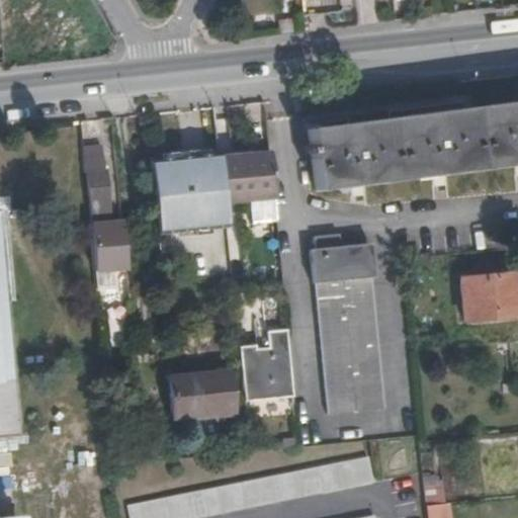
[(24,0),(30,9),(48,0),(24,0)]
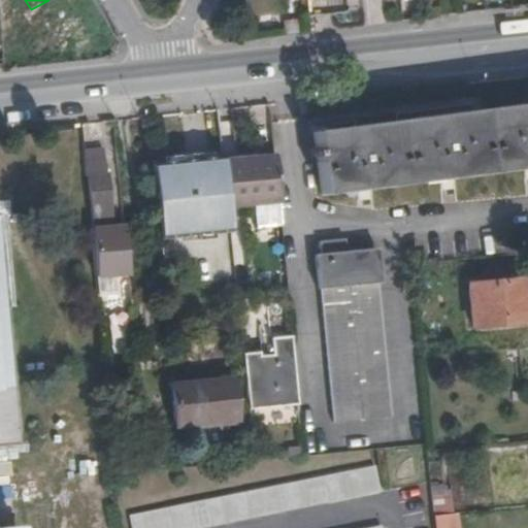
[(300,0),(301,11),(341,7),(340,0),(300,0)]
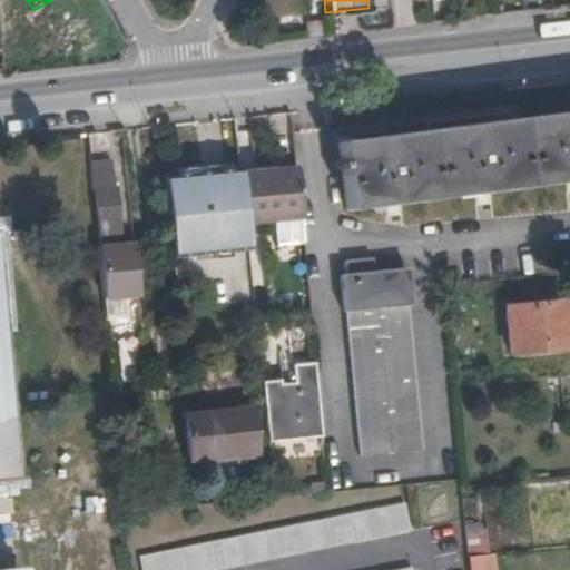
[(569,111),(340,141),(346,208),(362,208),(362,203),(421,195),(422,199),(453,196),(454,190),(511,184),(512,189),(541,185),(541,179),(569,175),(569,111)]
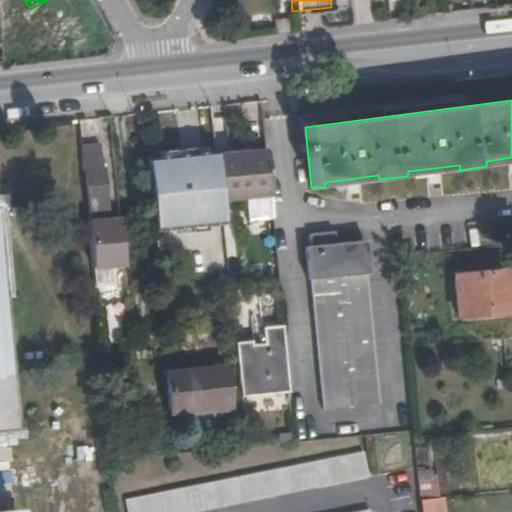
[(243,151),(216,154),(220,197),(243,195),(270,192),(265,146),(244,149),(243,151)]
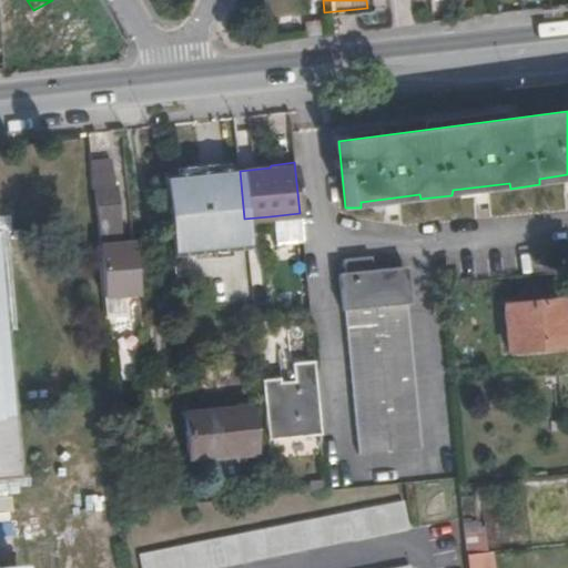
[(111,169),(90,171),(92,190),(95,189),(102,244),(97,245),(103,314),(123,312),(122,293),(138,292),(133,242),(120,242),(115,190),(113,190),(111,169)]
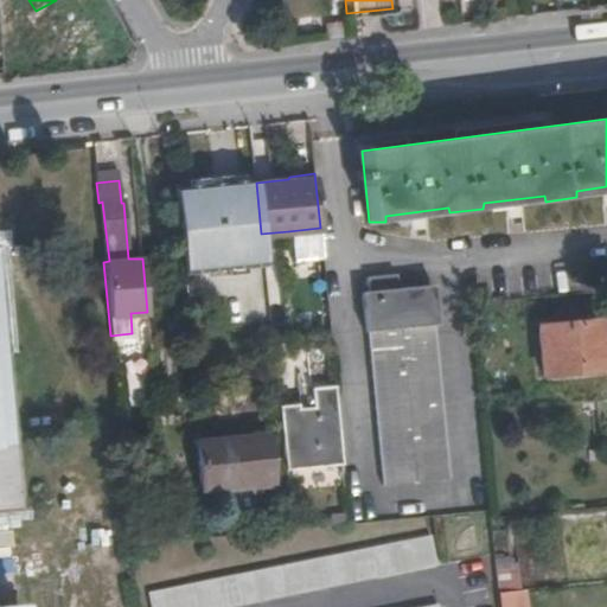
[(255,180),(173,190),(181,274),(264,262),(261,234),(256,183),(255,180)]
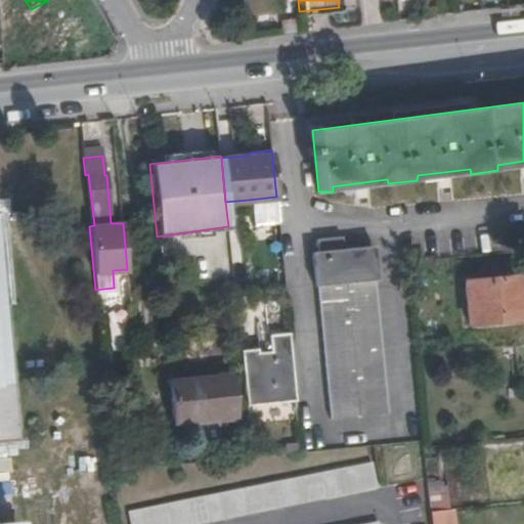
[(276,197),(249,200),(252,222),(278,220),(276,197)]
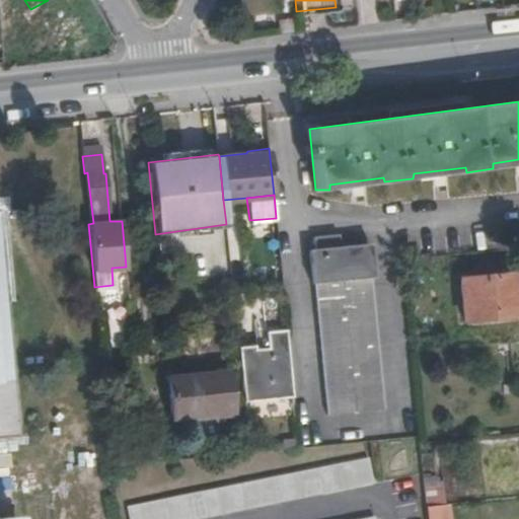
[(317,253),(340,251),(337,232),(314,235),(317,253)]
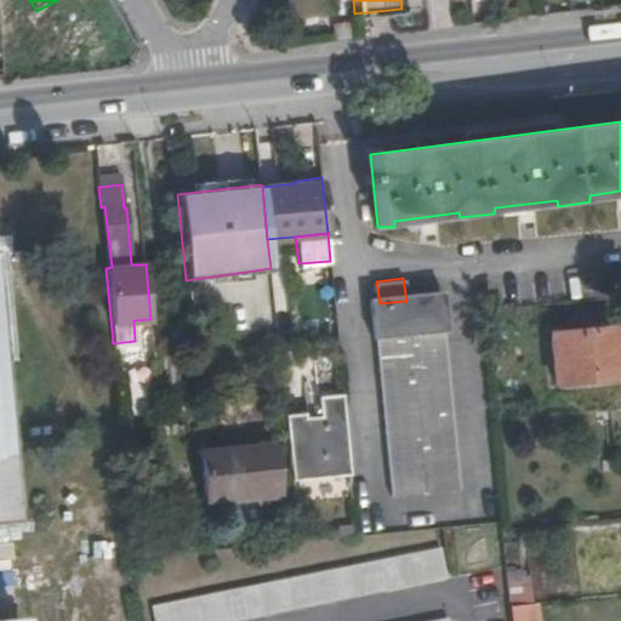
[(439,297),(406,301),(380,303),(372,303),(391,490),(456,484),(439,297)]
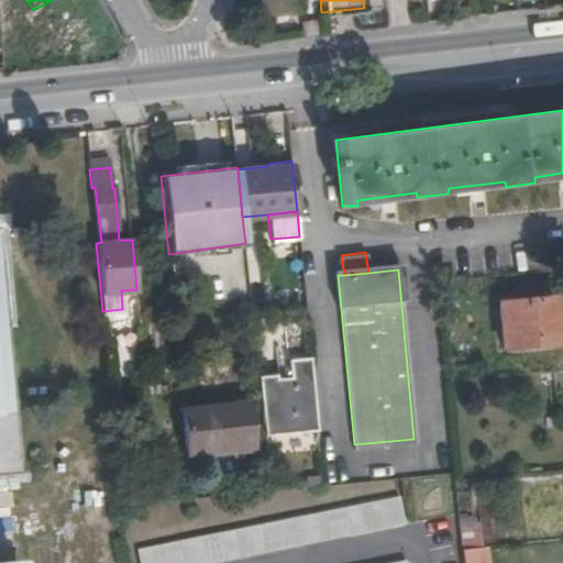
[(562,340),(562,327),(559,295),(503,299),(507,345),(562,340)]
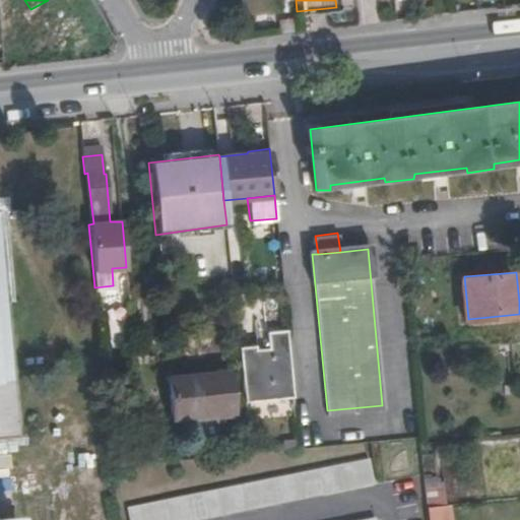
[(253,342),(239,343),(245,399),(293,393),(286,328),(266,330),(267,346),(253,347),(253,342)]
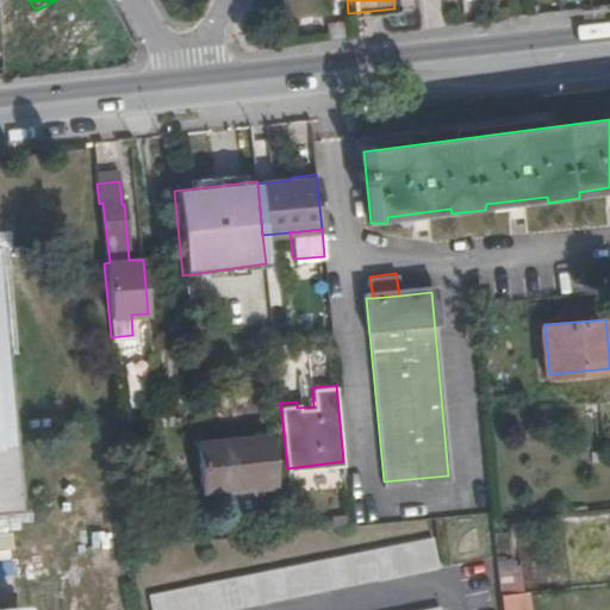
[(199,436),(204,491),(280,483),(275,429),(199,436)]
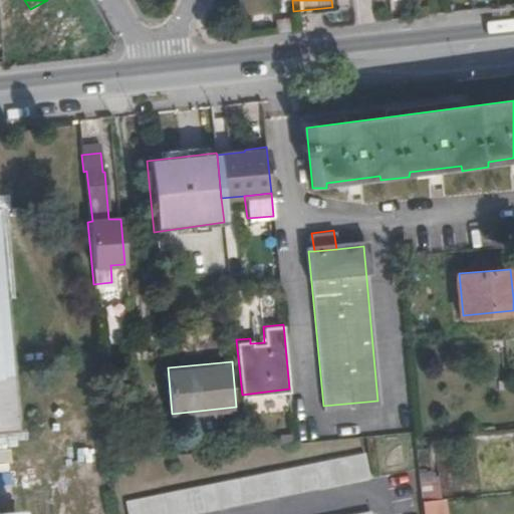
[(181,513),(369,477),(363,453),(126,499),(129,513),(181,513)]
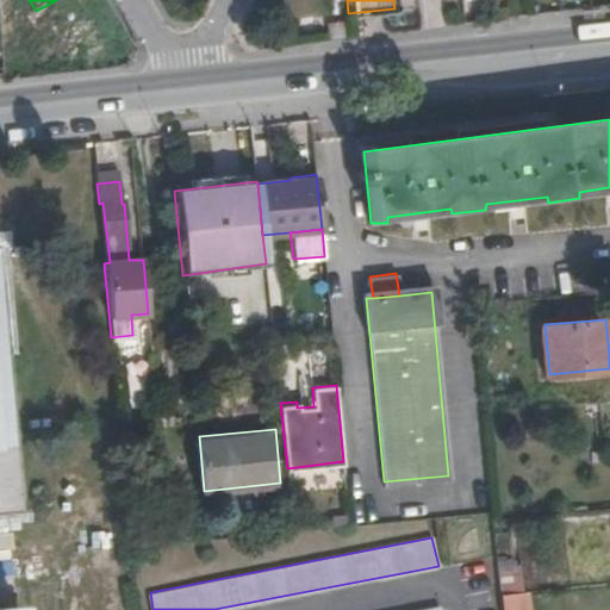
[(510,560),(498,561),(500,593),(521,592),(518,567),(515,567),(514,561),(510,562),(510,560)]
